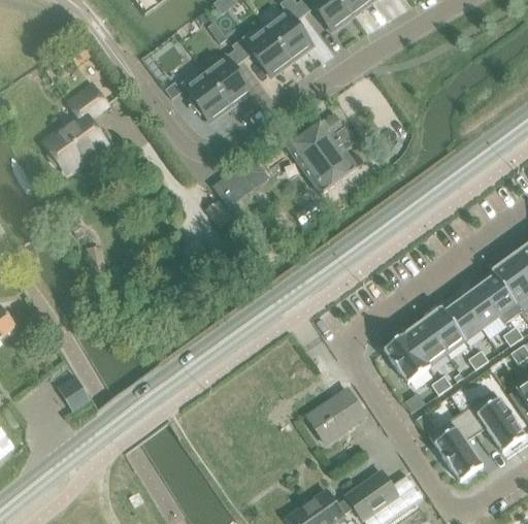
[(311,45),(294,22),(304,13),(296,3),(294,0),(283,0),(279,3),(286,10),(266,25),(265,26),(291,61),(311,45)]
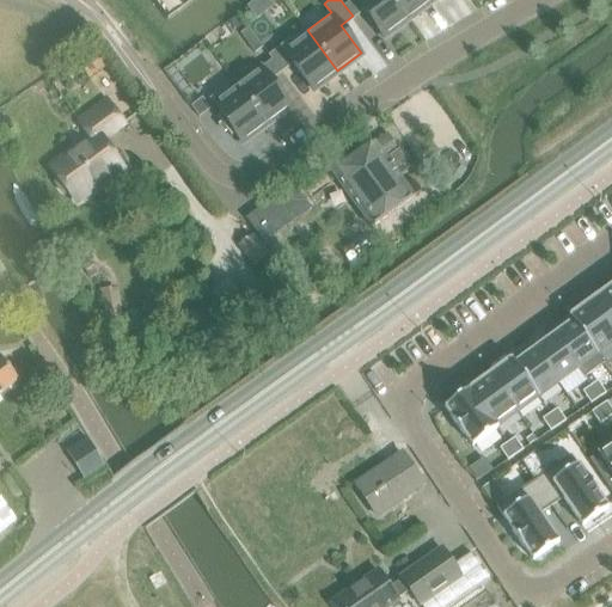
[(409,17),(397,0),(347,0),(343,4),(353,16),(363,7),(385,35),(409,17)]
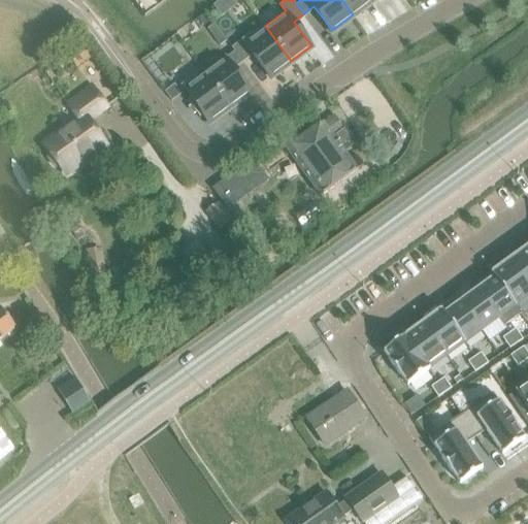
[(342,0),(353,14),(372,0),(342,0)]
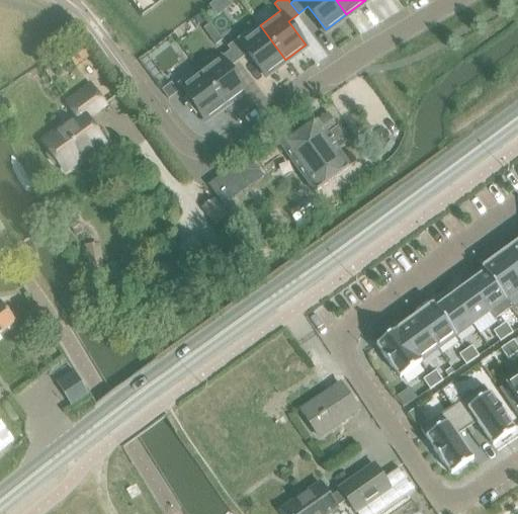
[(285,60),(260,25),(261,24),(258,20),(237,36),(238,36),(228,44),(230,48),(231,48),(238,59),(248,51),(265,74),(285,60)]
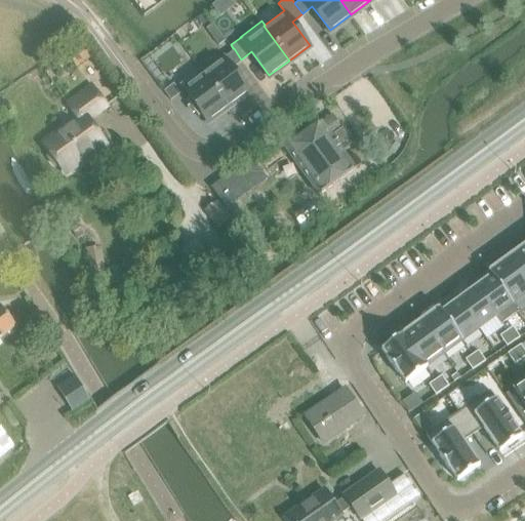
[(249,90),(232,67),(241,59),(234,48),(233,48),(204,70),(203,71),(229,106),(249,90)]
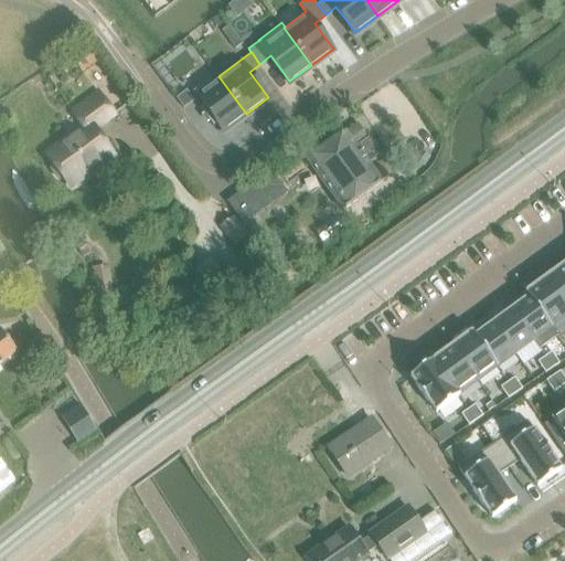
[(246,114),(219,76),(220,75),(216,72),(193,88),(204,103),(200,105),(213,123),(217,120),(224,129),(246,114)]
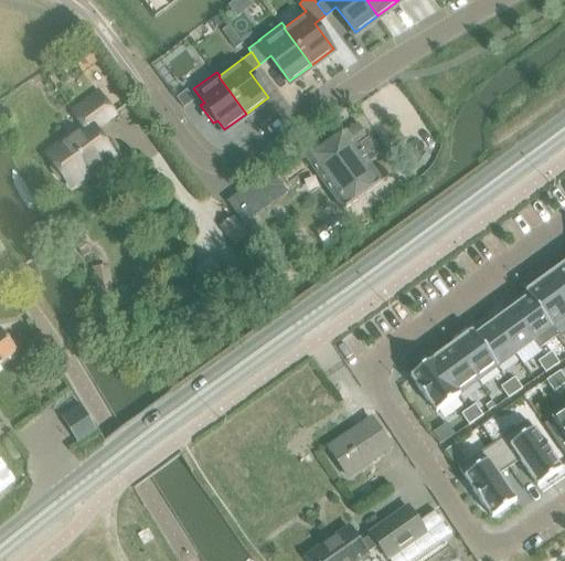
[(187,87),(176,95),(183,105),(194,97),(187,87)]
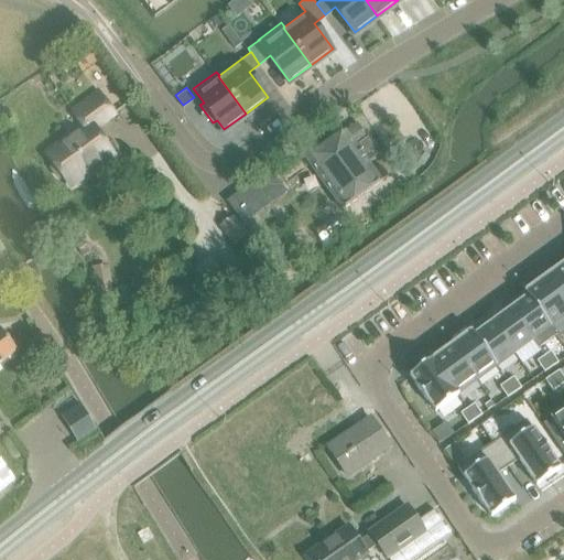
[(110,148),(94,126),(114,111),(98,90),(73,108),(84,124),(46,151),(69,183),(90,168),(88,164),(110,148)]
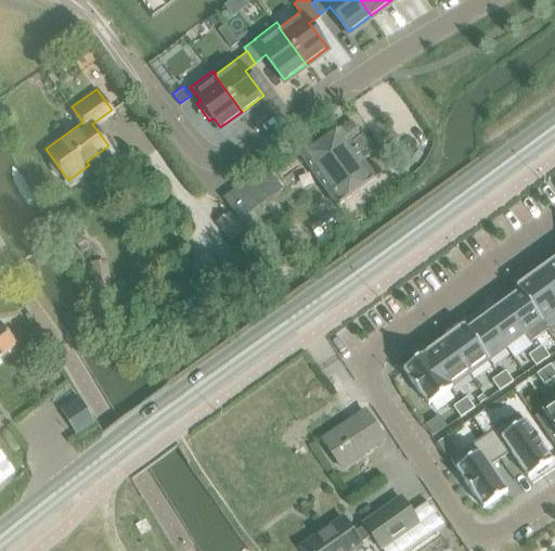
[(375,176),(361,156),(373,148),(362,133),(362,135),(358,129),(347,137),(339,126),(300,154),(337,204),(375,176)]
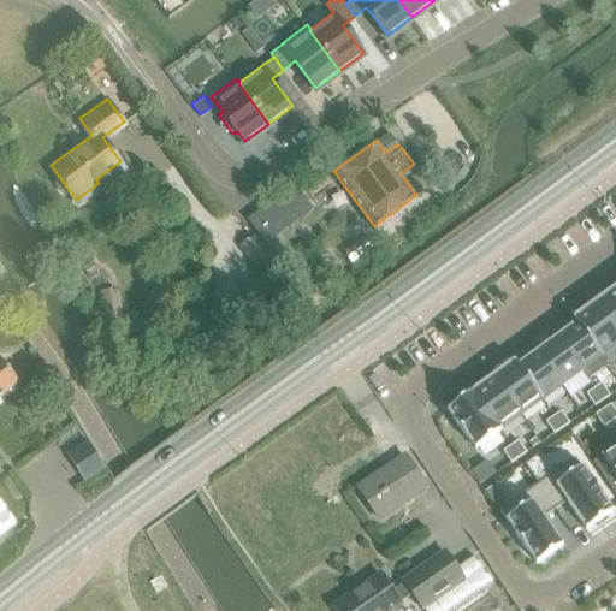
[(295,182),(247,217),(265,241),(313,207),(295,182)]
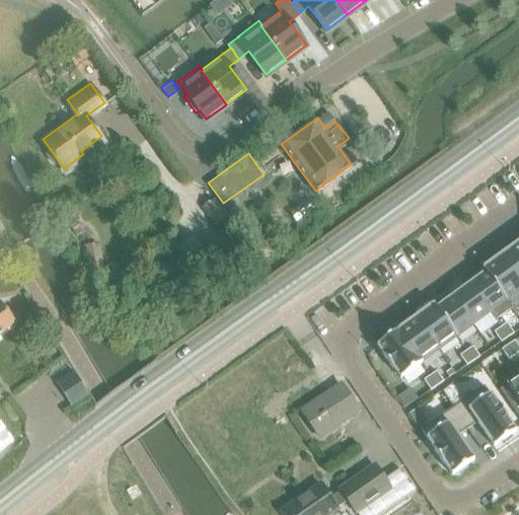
[(228,214),(215,196),(201,206),(215,224),(228,214)]
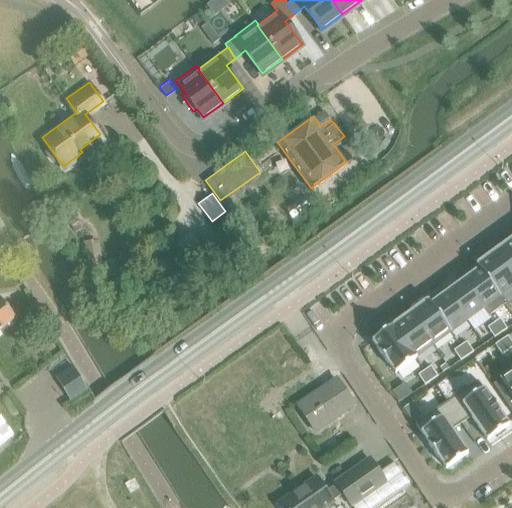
[(511,239),(510,237),(492,250),(511,276),(511,239)]
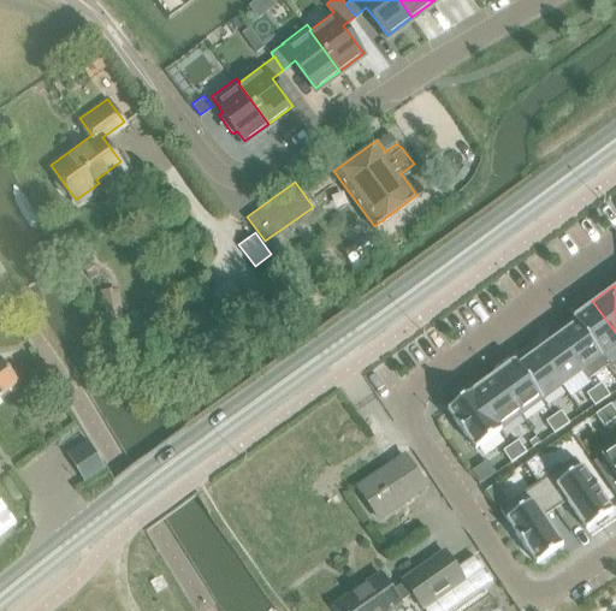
[(124,319),(119,286),(100,288),(105,320),(124,319)]
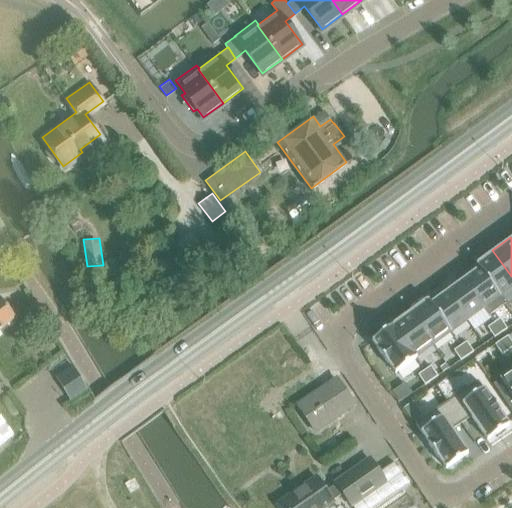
[(476,262),(475,262),(478,266),(499,295),(511,284),(511,276),(492,250),(476,262)]
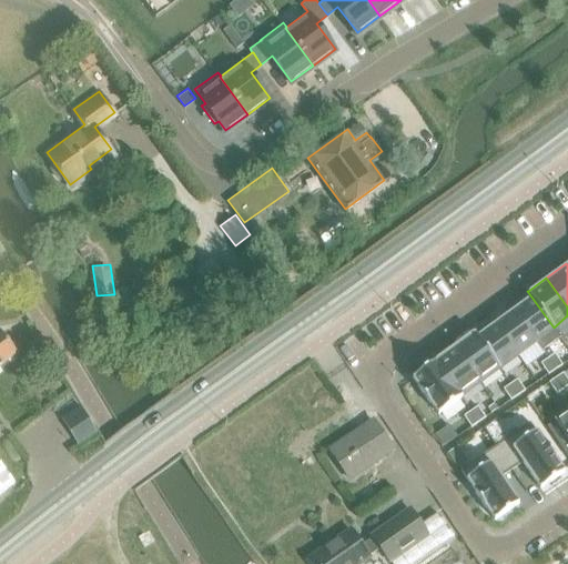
[(530,295),(514,308),(536,340),(541,346),(558,334),(554,328),(530,295)]
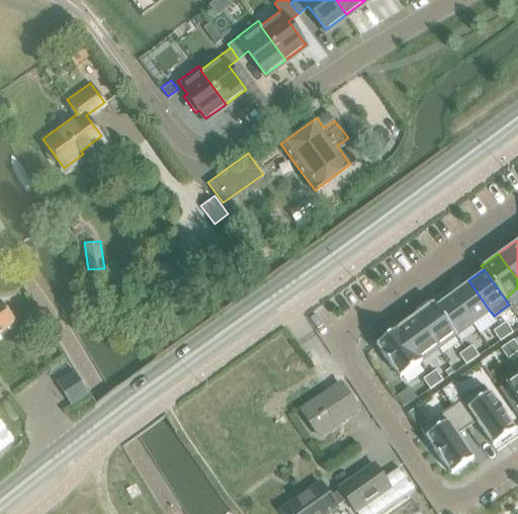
[(468,280),(451,292),(472,322),(489,310),(468,280)]
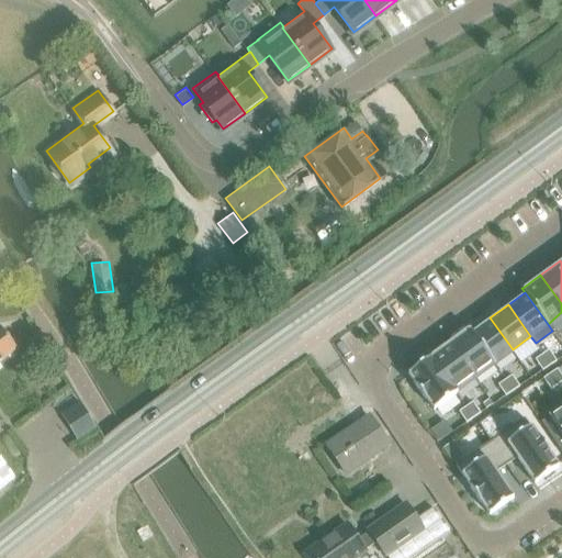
[(490,317),(472,331),(495,361),(513,349),(490,317)]
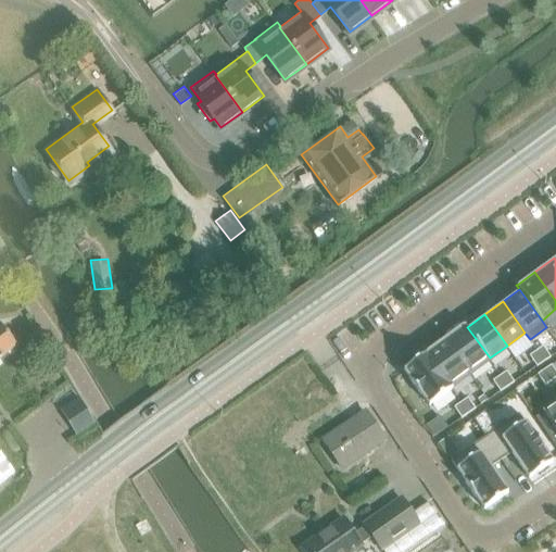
[(0,354),(16,343),(0,322),(0,354)]
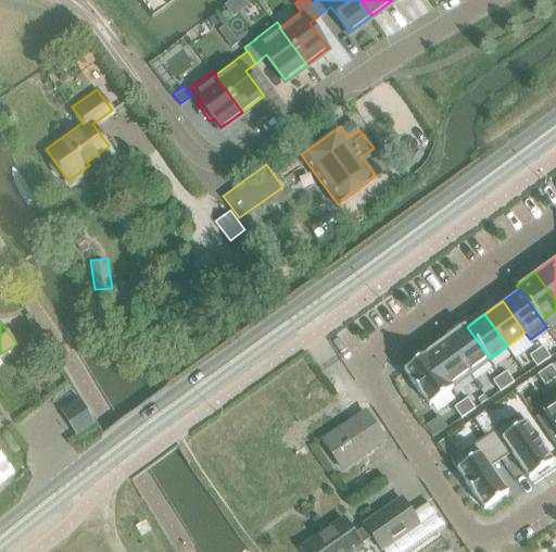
[(465,323),(445,337),(471,372),(490,358),(467,327),(465,323)]
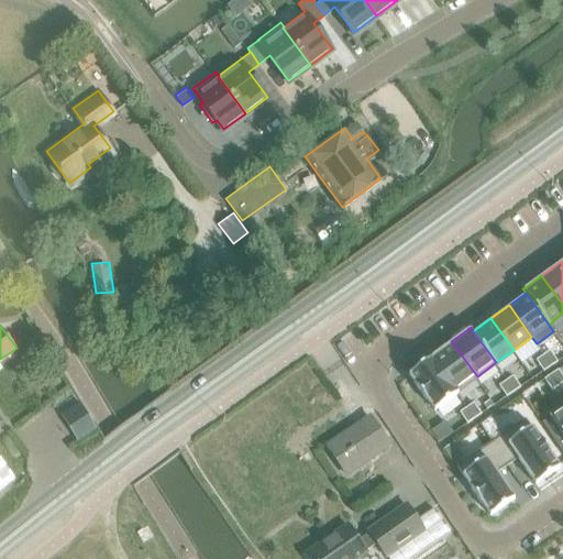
[(451,341),(432,355),(457,391),(477,376),(451,341)]
